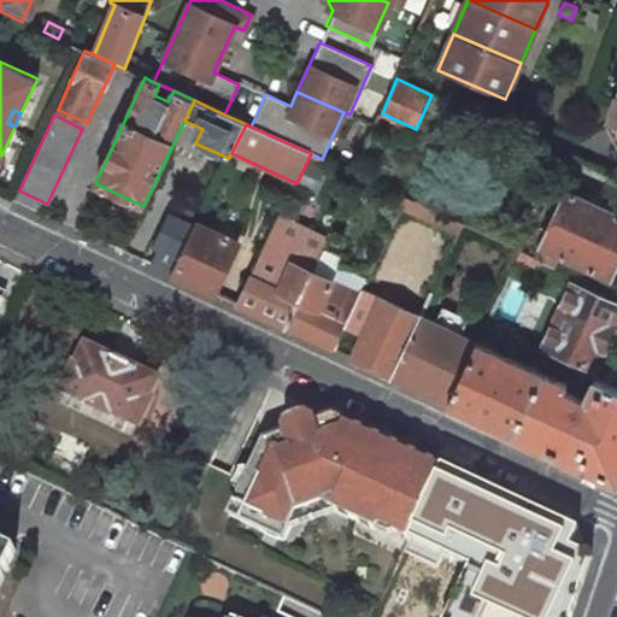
[(616,213),(568,191),(542,246),(558,253),(607,276),(616,253),(616,213)]
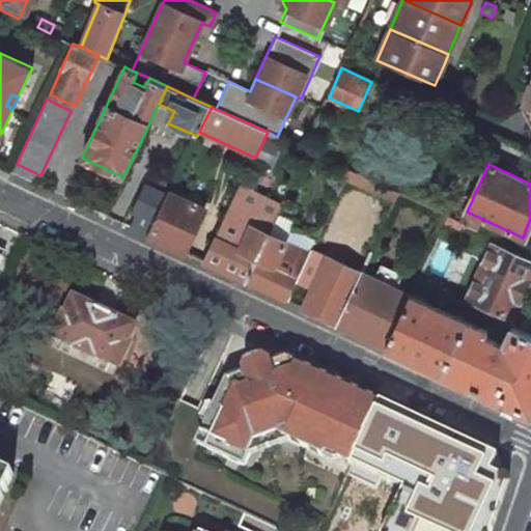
[(170,192),(157,186),(135,230),(148,236),(170,192)]
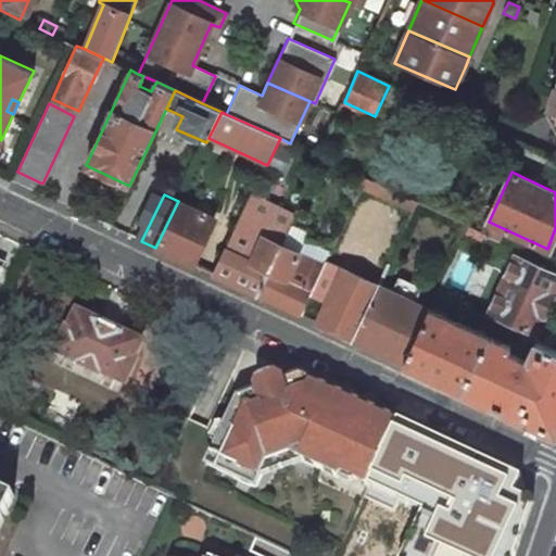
[(214,218),(178,201),(155,248),(191,265),(214,218)]
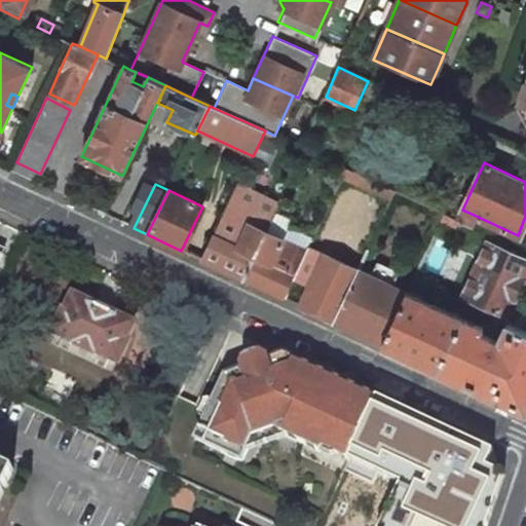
[(472,225),(476,216),(462,210),(457,219),(464,222),(472,225)]
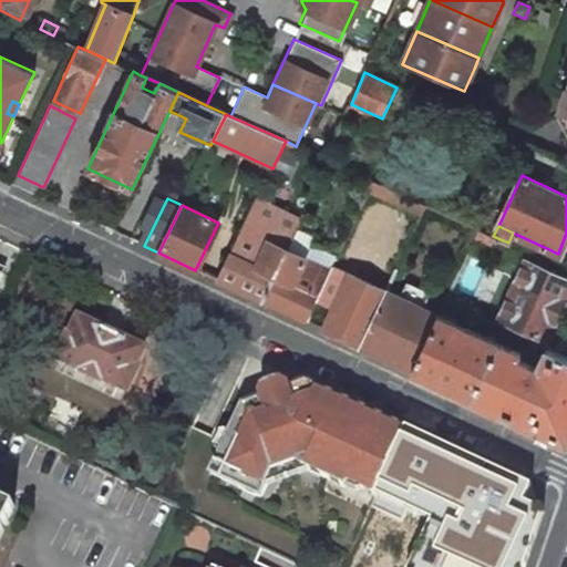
[(287,250),(243,228),(218,280),(263,301),(287,250)]
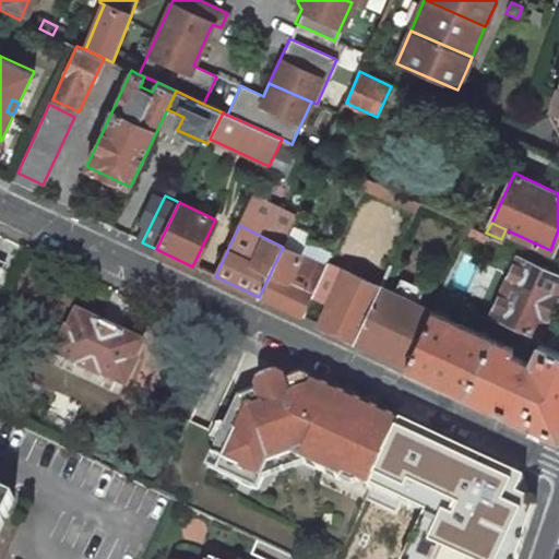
[(311,235),(293,226),(283,247),(301,256),(311,235)]
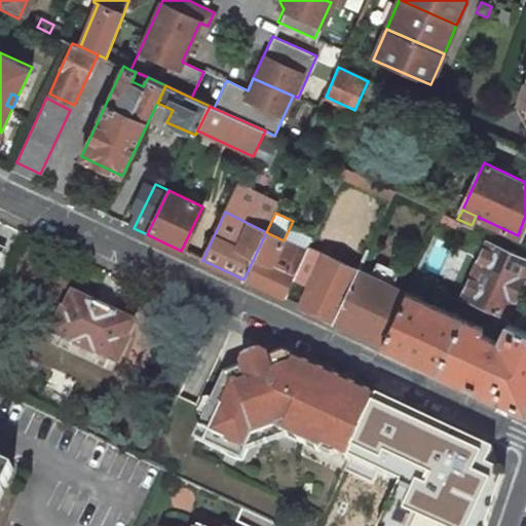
[(459,233),(464,222),(457,219),(445,213),(440,224),(459,233)]
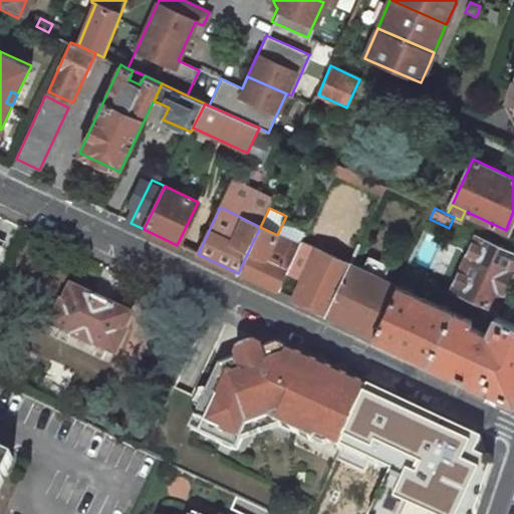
[(277,235),(260,227),(238,273),(277,292),(286,273),(299,246),(277,235)]
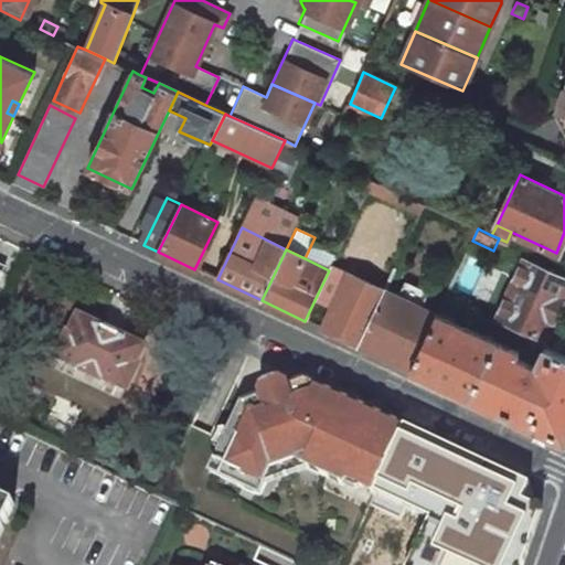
[(564,276),(523,258),(497,317),(546,340),(564,298),(564,276)]
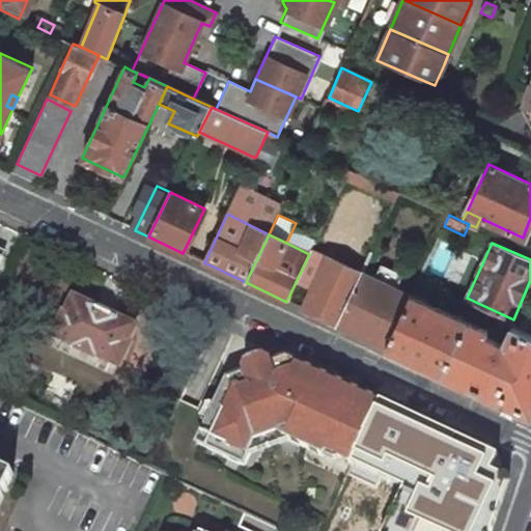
[(296,282),(311,289),(328,256),(311,249),(309,254),(296,282)]
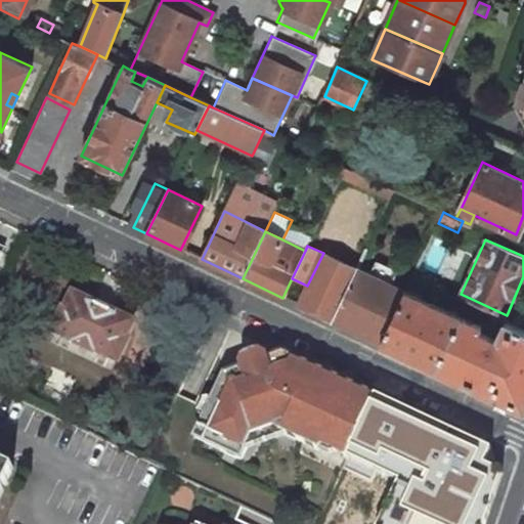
[(307,286),(298,305),(333,321),(357,268),(323,253),(307,286)]
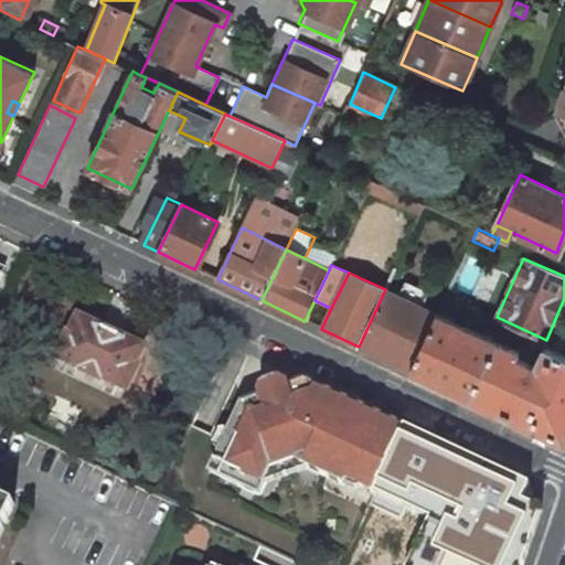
[(437,313),(385,289),(359,347),(396,363),(411,371),(437,313)]
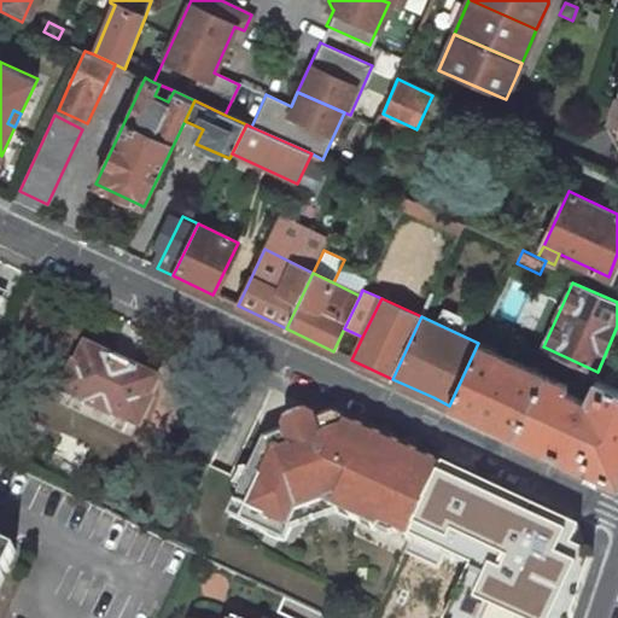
[(543,372),(478,343),(449,406),(513,436),(543,372)]
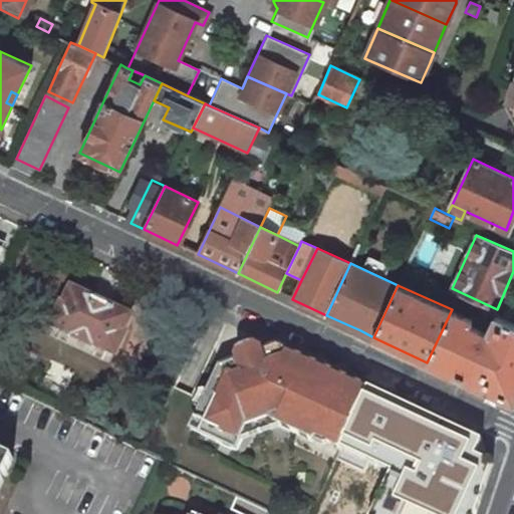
[(61,304),(51,326),(75,337),(74,338),(90,345),(90,344),(114,355),(124,334),(122,333),(131,316),(71,289),(63,306),(61,304)]
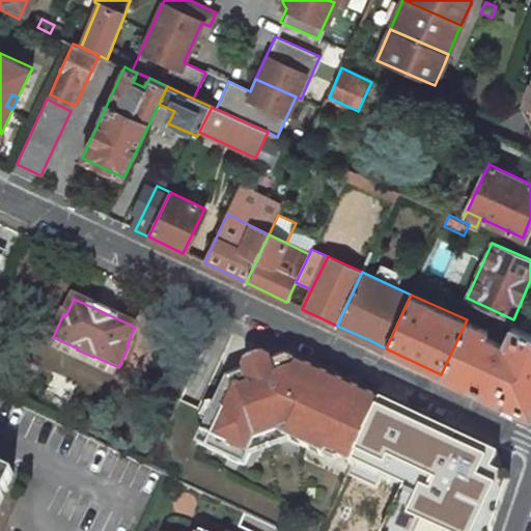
[(441,374),(530,416),(530,414),(530,412),(530,336),(528,335),(511,328),(504,343),(486,335),(488,331),(488,329),(467,319),(441,374)]
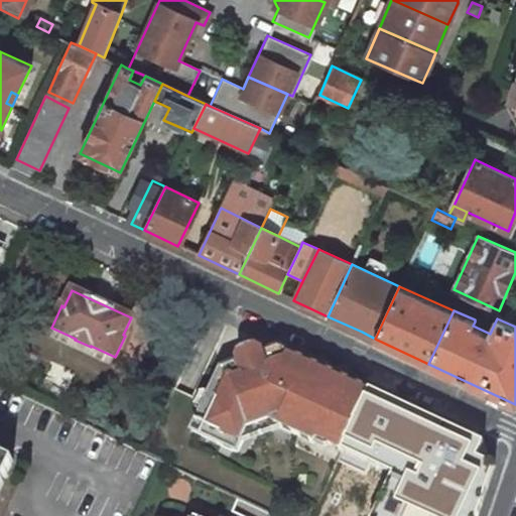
[(308,363),(278,349),(262,355),(261,350),(253,347),(240,352),(237,361),(238,364),(220,371),(190,433),(236,454),(246,431),(268,424),(313,444),(314,442),(325,447),(331,445),(343,450),(370,391),(342,378),(340,384),(306,369),(308,363)]
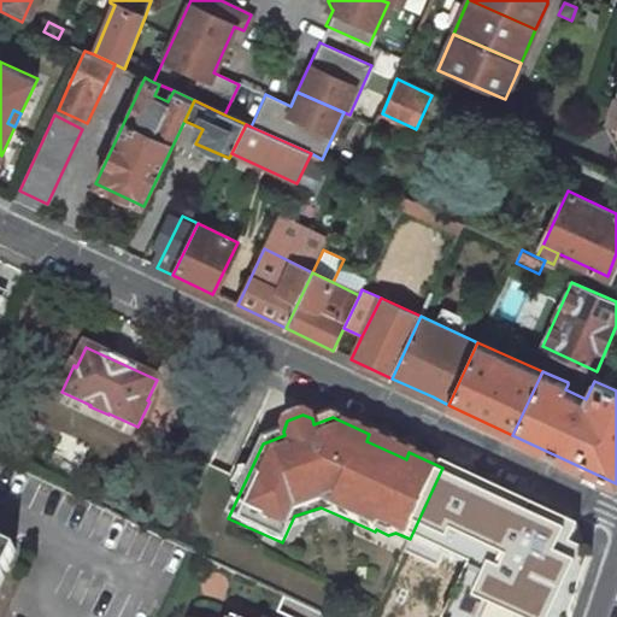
[(382,599),(429,616),(570,616),(591,559),(577,532),(442,468),(410,539),(382,599)]
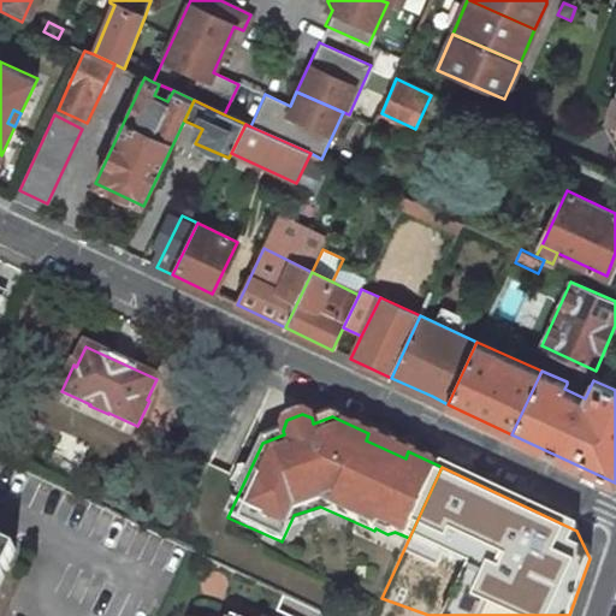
[(0,581),(15,551),(0,543),(0,581)]
